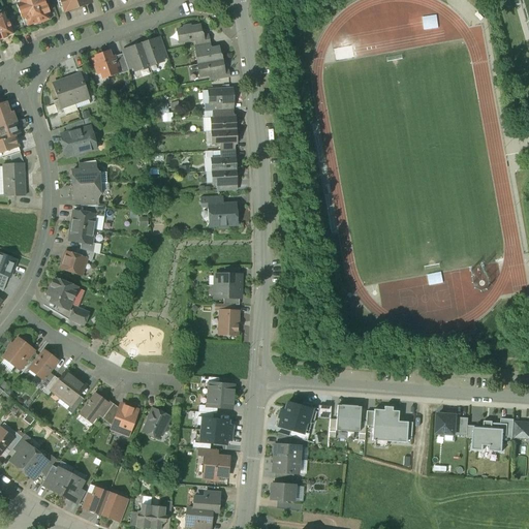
[(17,0),(19,3),(16,5),(21,19),(21,20),(24,19),(27,27),(28,26),(27,26),(34,24),(35,25),(49,21),(47,13),(48,13),(49,13),(49,12),(48,12),(45,5),(45,4),(44,5),(43,1),(44,1),(43,0),(17,0)]
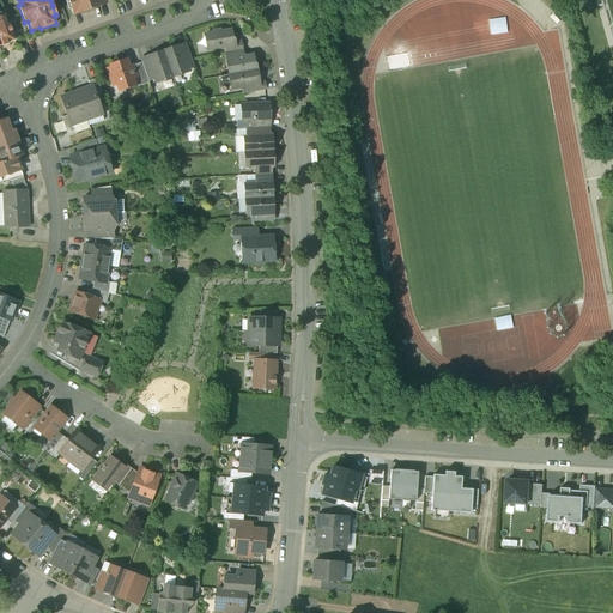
[(103,0),(67,0),(73,14),(104,4),(103,0)]
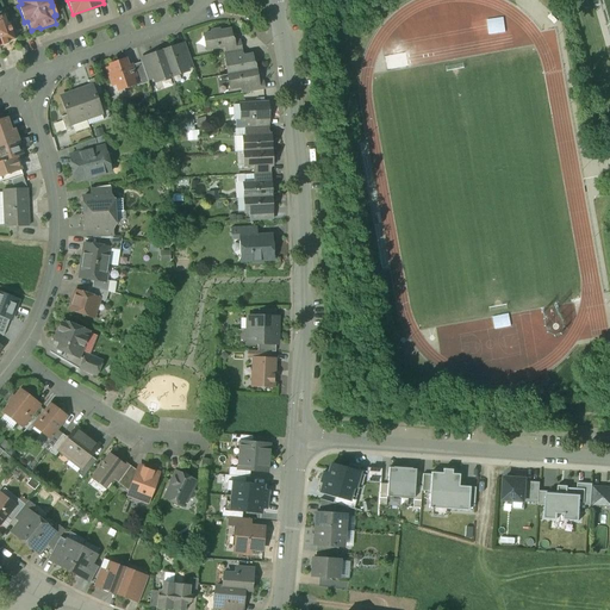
[(4,17),(0,17),(0,47),(7,44),(7,43),(14,41),(8,24),(7,24),(4,16),(2,16),(4,17)]
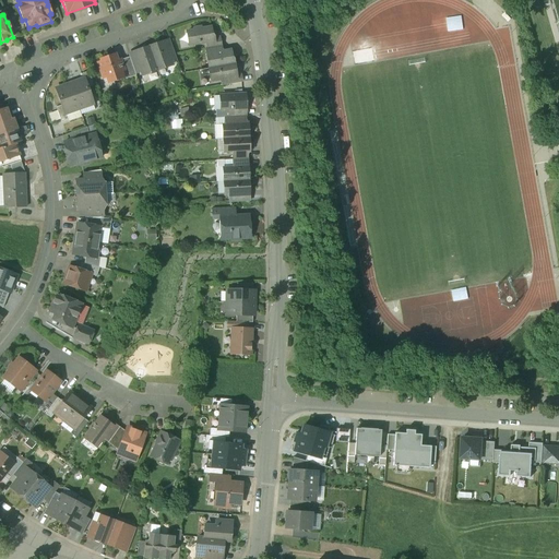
[(211,28),(201,30),(199,28),(194,28),(193,32),(187,33),(189,46),(205,43),(214,40),(214,39),(214,38),(212,37),(211,28)]
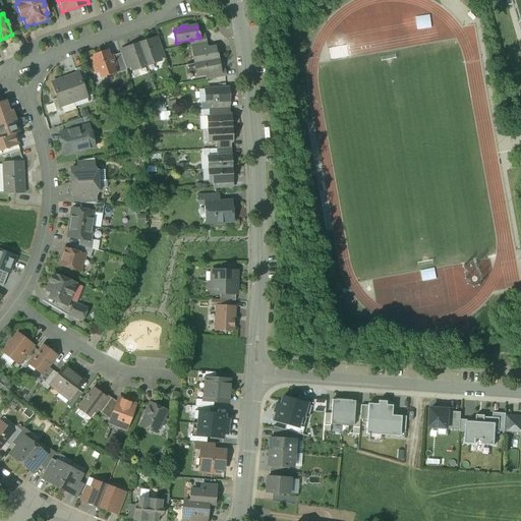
[(205,36),(199,37),(199,38),(191,40),(192,46),(206,43),(205,36)]
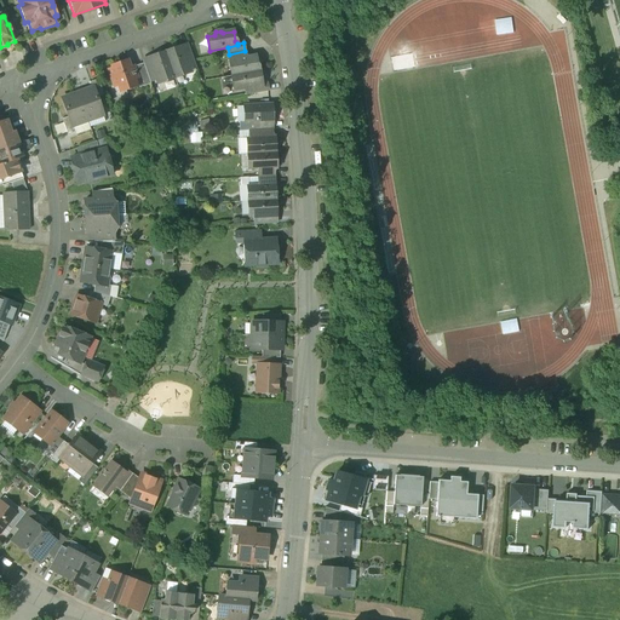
[(194,63),(188,46),(182,49),(188,65),(194,63)]
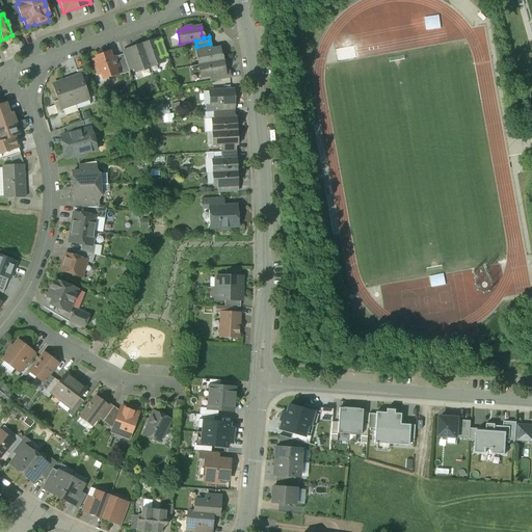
[(155,41),(128,50),(128,51),(133,65),(135,72),(163,62),(161,56),(156,42),(155,41)]
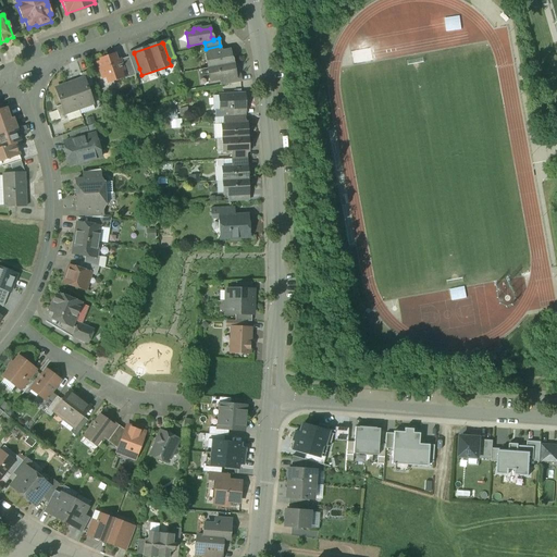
[(206,49),(205,49),(206,56),(222,52),(221,46),(220,46),(206,49)]
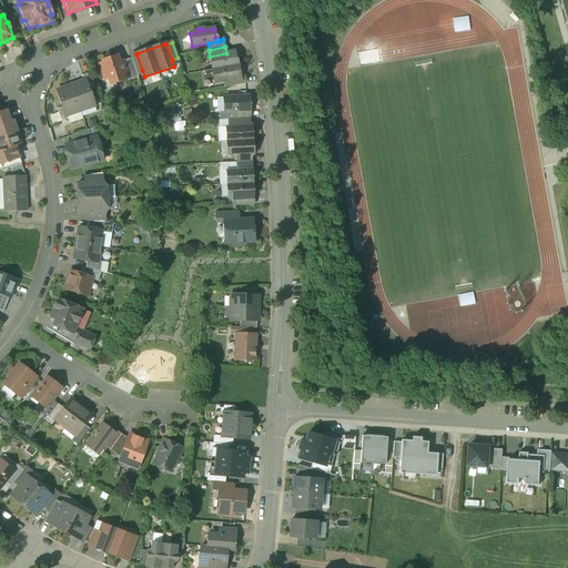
[(226,53),(210,57),(212,70),(237,66),(237,63),(235,61),(234,52),(226,53)]
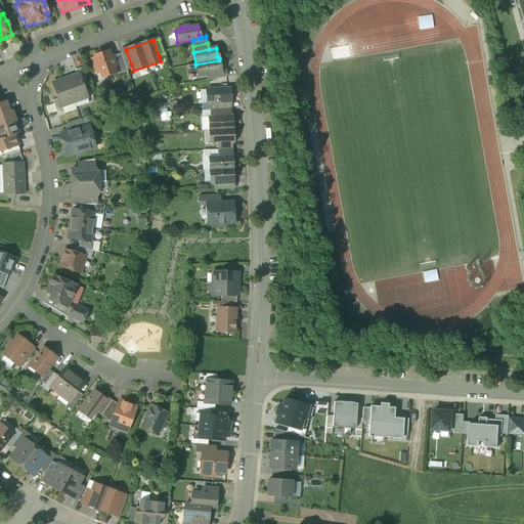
[(126,50),(121,52),(121,53),(126,67),(131,64),(126,50)]
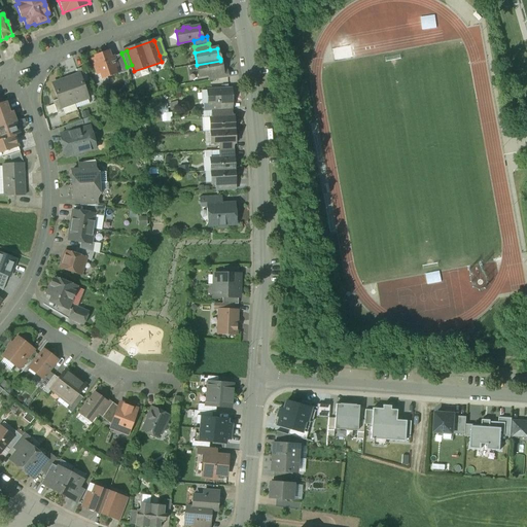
[(121,54),(110,58),(108,54),(105,55),(102,54),(95,57),(96,58),(92,60),(97,74),(100,73),(102,78),(117,73),(118,75),(128,71),(127,67),(121,54)]
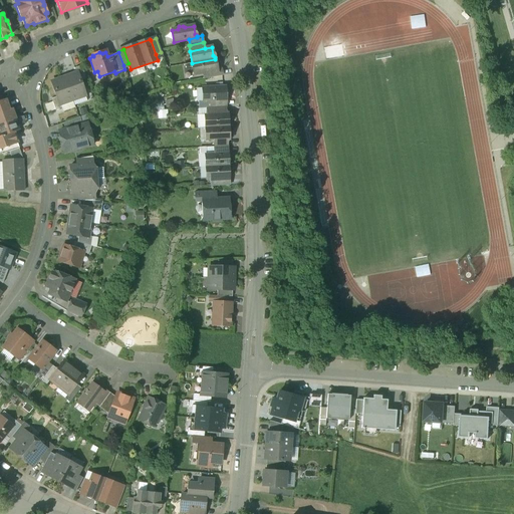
[(215,59),(192,63),(194,74),(204,73),(216,71),(216,70),(214,62),(215,61),(215,59)]
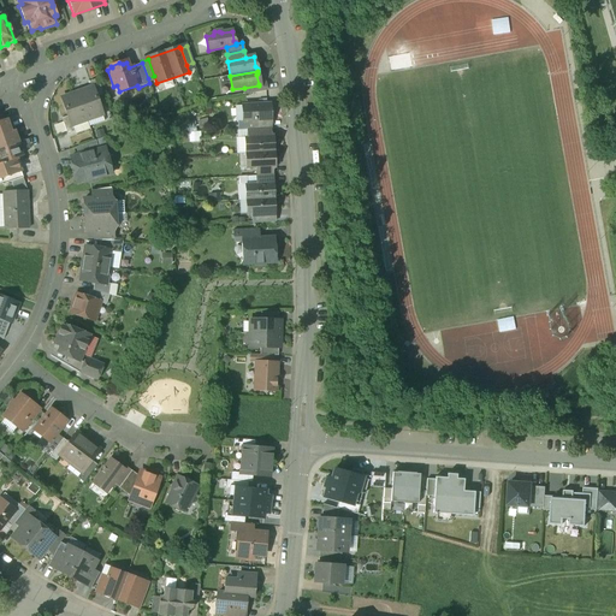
[(98,80),(89,83),(92,89),(93,88),(96,98),(102,95),(98,80)]
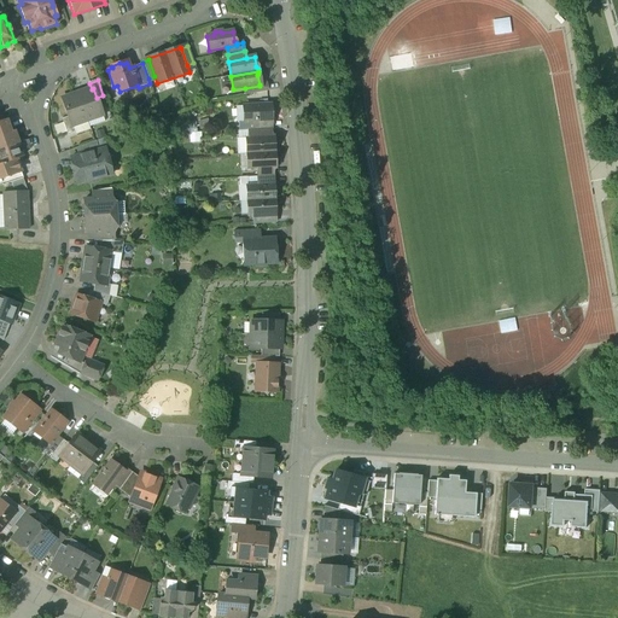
[(260,86),(245,88),(246,95),(267,92),(266,83),(260,85),(260,86)]
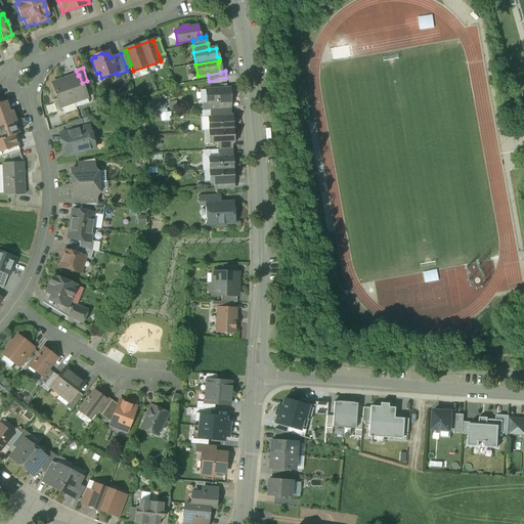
[(78,76),(66,80),(74,102),(86,97),(82,83),(79,75),(78,76)]
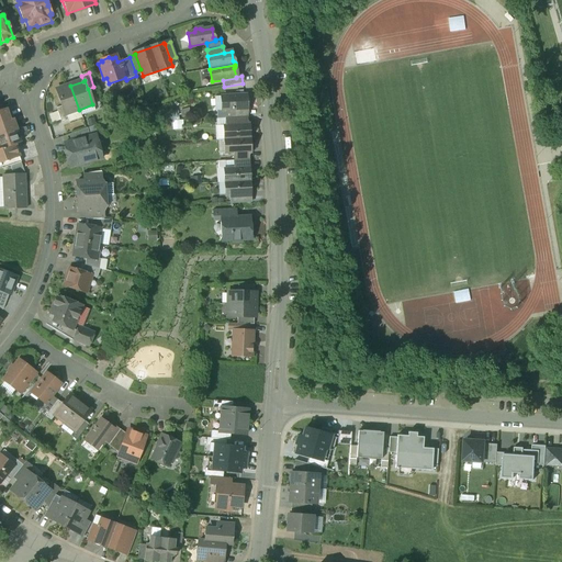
[(70,86),(57,90),(62,107),(65,114),(66,114),(79,110),(70,86)]
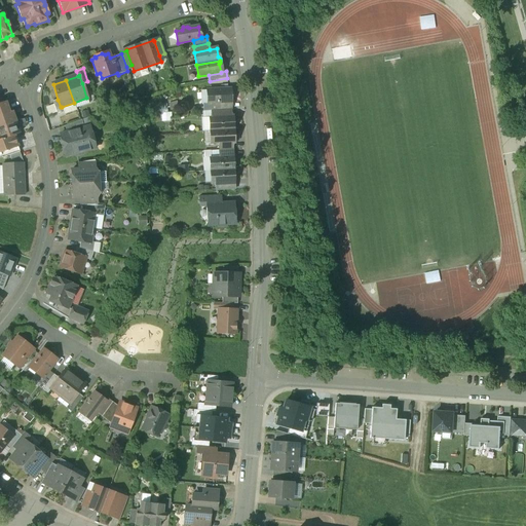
[(230,89),(207,90),(208,105),(211,104),(229,103),(231,103),(230,89)]
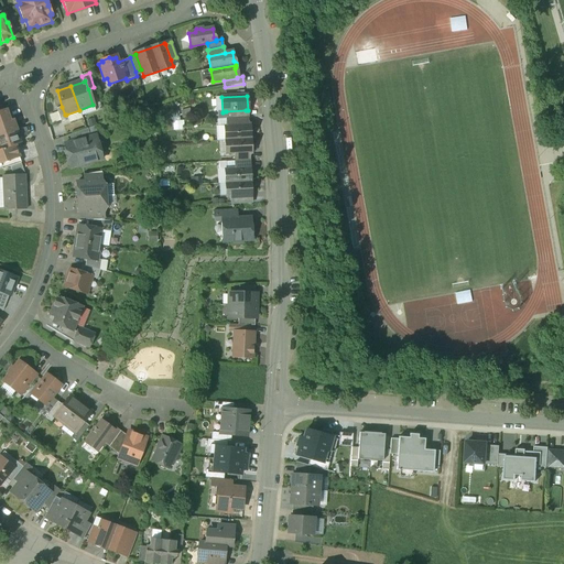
[(65,115),(62,107),(56,109),(61,123),(68,120),(66,115),(65,115)]
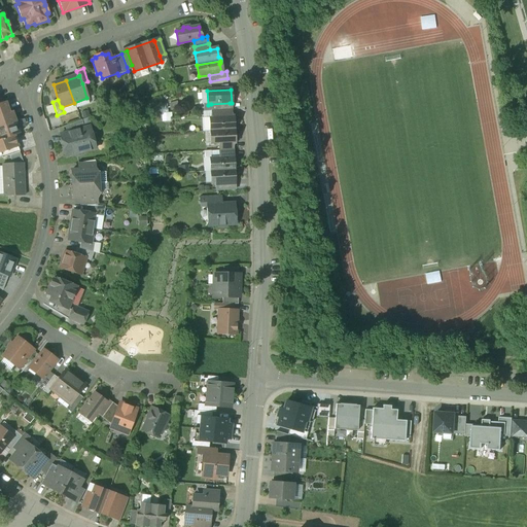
[(0,104),(0,115),(9,113),(5,102),(0,104)]
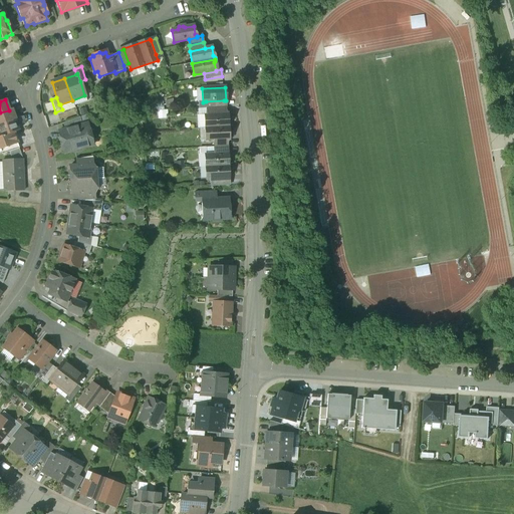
[(224,100),(206,101),(206,108),(225,107),(224,100)]
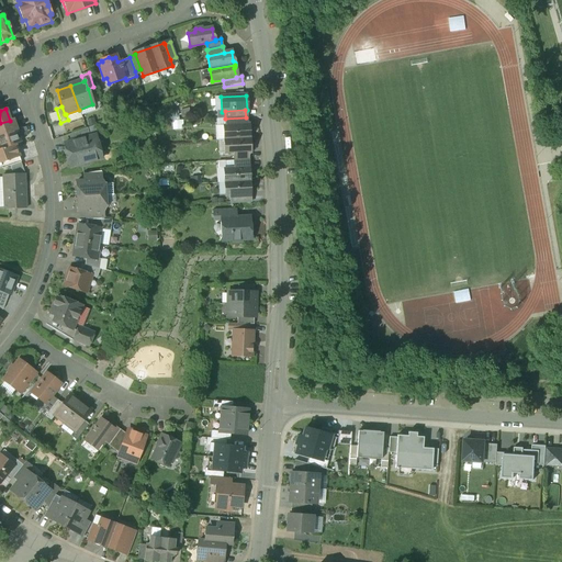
[(10,121),(0,123),(0,136),(17,131),(13,120),(10,121)]
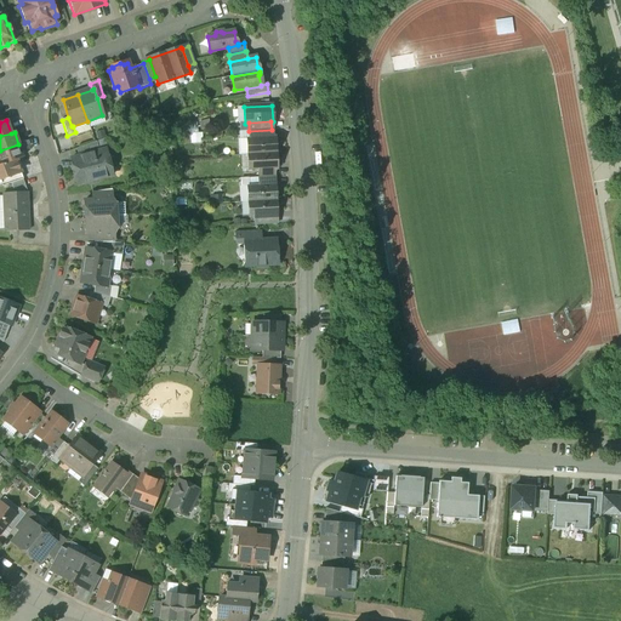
[(272,138),(250,140),(250,138),(246,138),(248,155),(275,153),(274,137),(272,137),(272,138)]
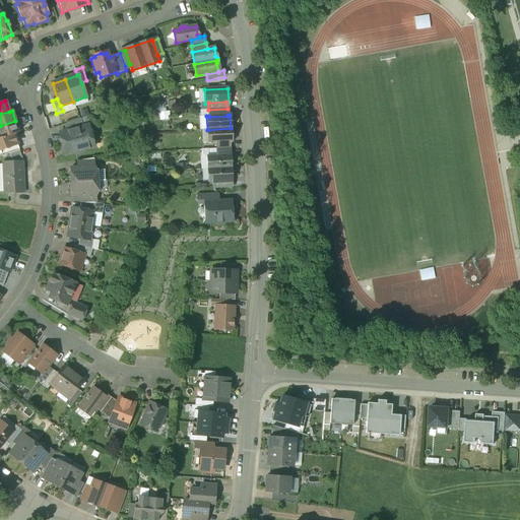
[(15,121),(17,126),(18,125),(19,125),(25,123),(23,118),(15,121)]
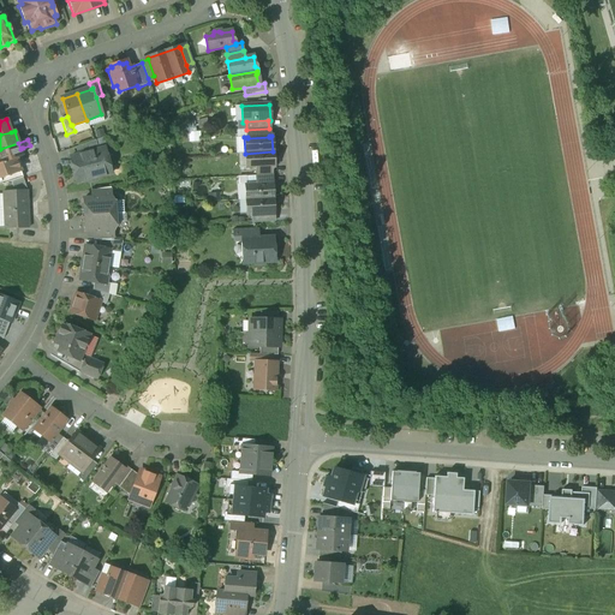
[(94,141),(76,148),(78,155),(96,150),(94,141)]
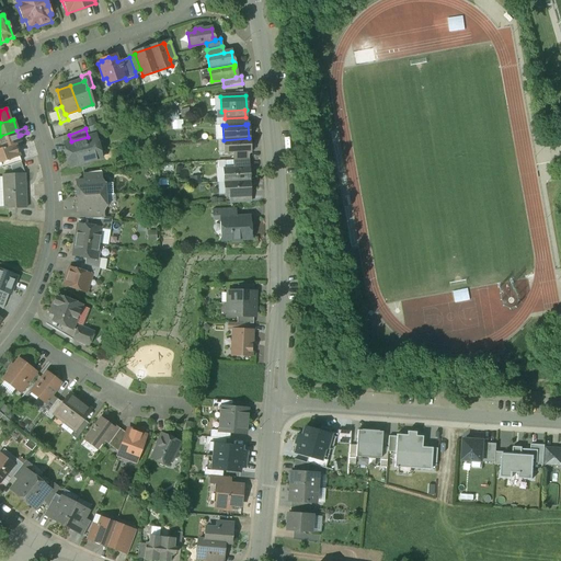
[(0,136),(0,149),(15,145),(21,142),(19,136),(16,130),(0,136)]
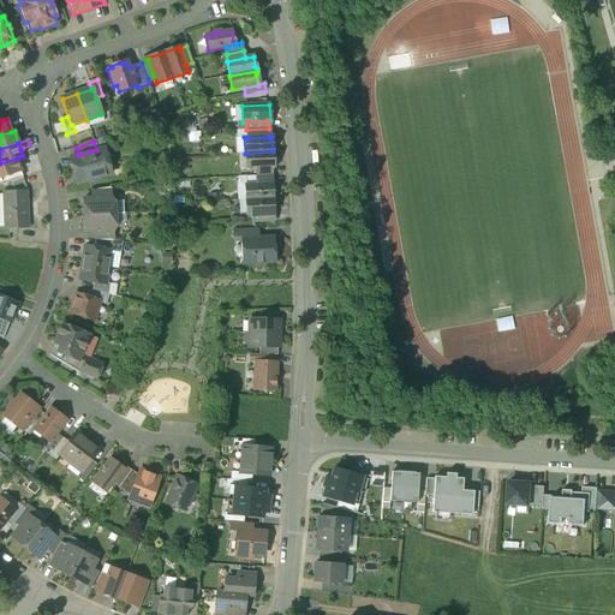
[(78,155),(71,156),(75,173),(79,172),(82,183),(87,180),(90,183),(95,181),(96,178),(111,174),(107,160),(101,161),(99,149),(78,155)]
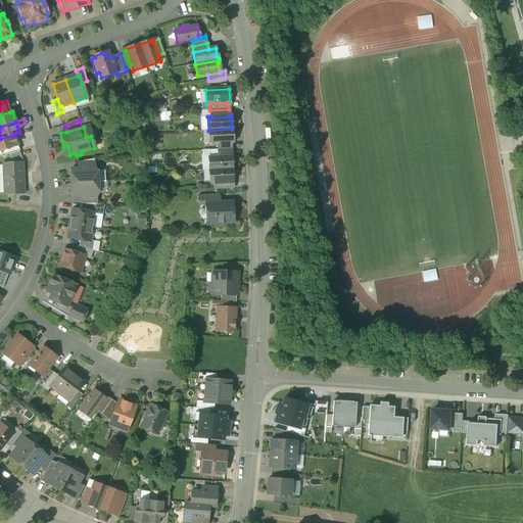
[(232,129),(208,131),(209,144),(217,143),(230,142),(233,142),(232,129)]
